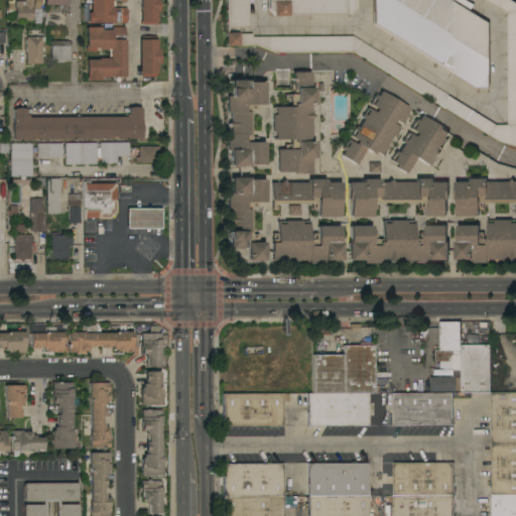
[(25,21),(22,21),(15,21),(15,14),(6,14),(6,0),(32,0),(32,21),(25,21)]
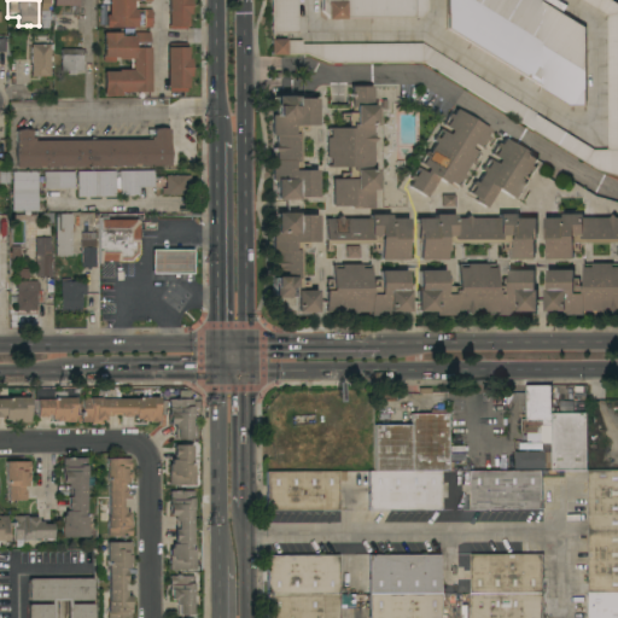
[(151,0),(151,1),(143,1),(143,0),(136,0),(136,11),(143,11),(143,10),(151,10),(151,28),(141,28),(141,27),(135,27),(135,28),(104,28),(104,16),(108,16),(108,0),(151,0)]
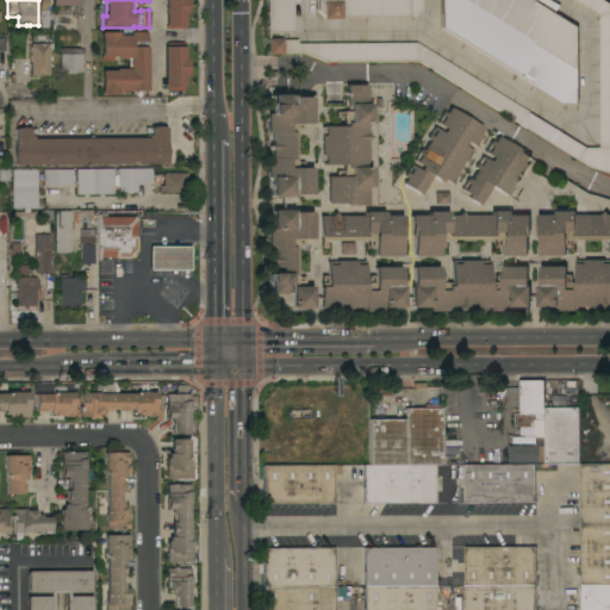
[(187,0),(187,14),(184,14),(185,29),(166,29),(166,0),(187,0)]
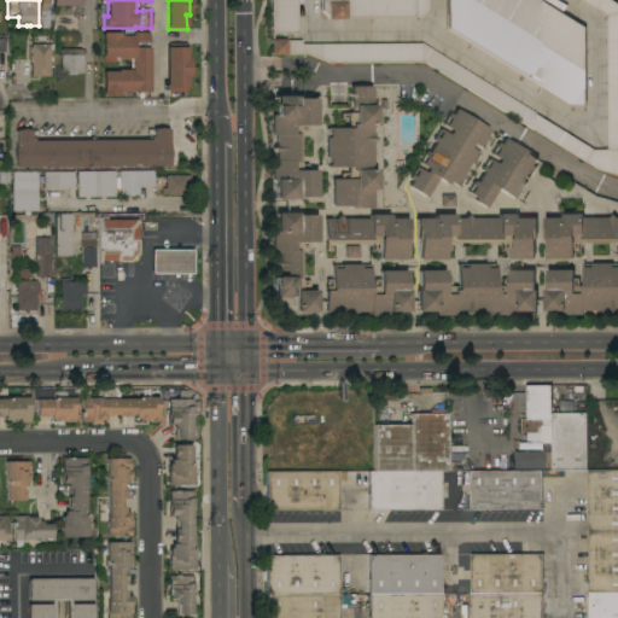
[(579,0),(611,0),(617,4),(617,175),(598,169),(423,62),(328,63),(307,53),(285,54),(285,56),(269,56),(269,40),(285,40),(285,41),(301,41),(301,45),(421,44),(594,150),(607,150),(606,16),(579,0)]
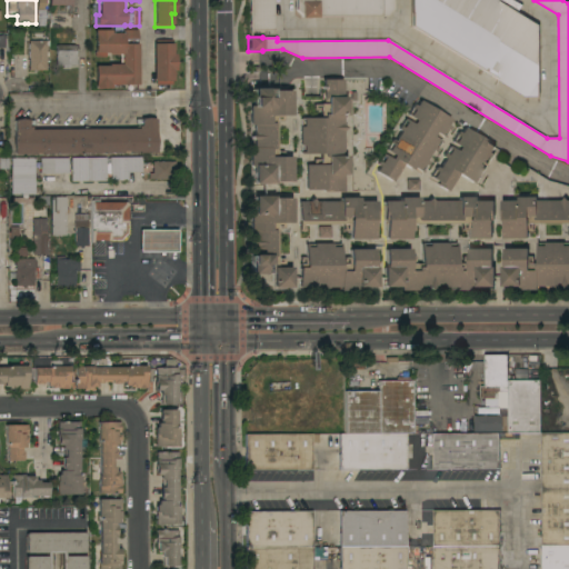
[(249,31),(249,0),(273,0),(273,31),(249,31)]
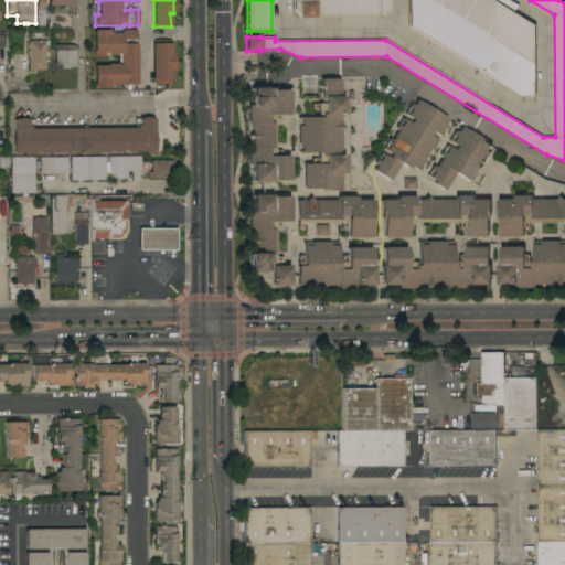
[(386,0),(386,9),(381,17),(313,17),(313,18),(297,19),(297,16),(291,10),(291,0),(386,0)]
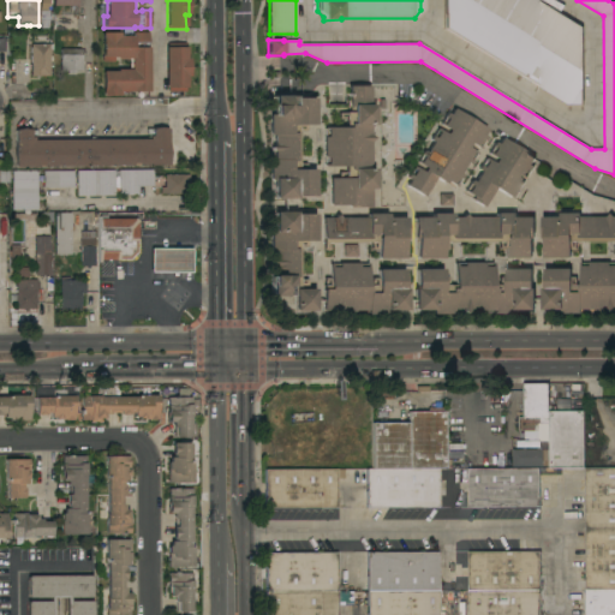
[(537,0),(583,28),(583,106),(568,106),(443,29),(442,0),(537,0)]
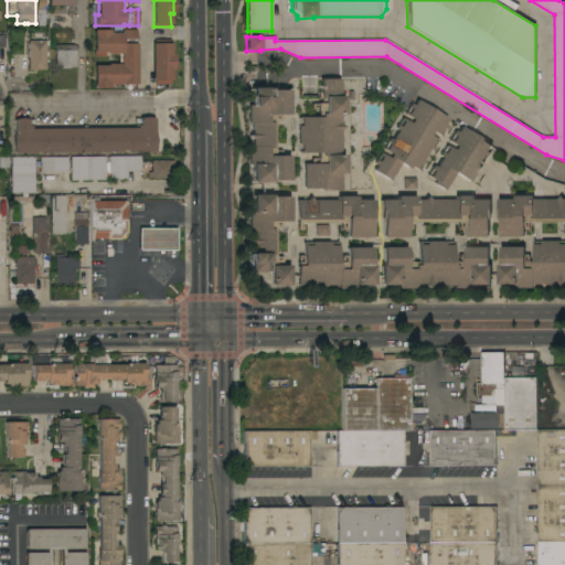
[(137,84),(121,84),(121,87),(109,87),(109,88),(94,88),(94,65),(107,65),(107,64),(120,64),(120,54),(107,54),(107,53),(105,53),(105,56),(94,56),(94,31),(136,30),(137,84)]
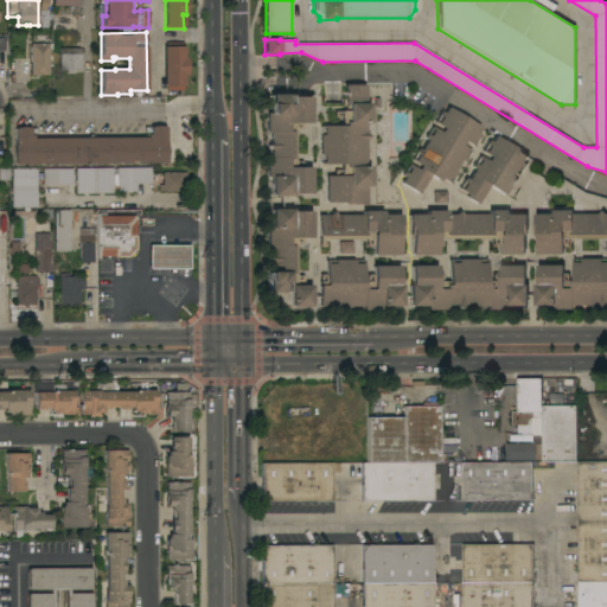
[(30,75),(30,44),(31,44),(31,36),(48,36),(48,44),(49,44),(49,75),(30,75)]
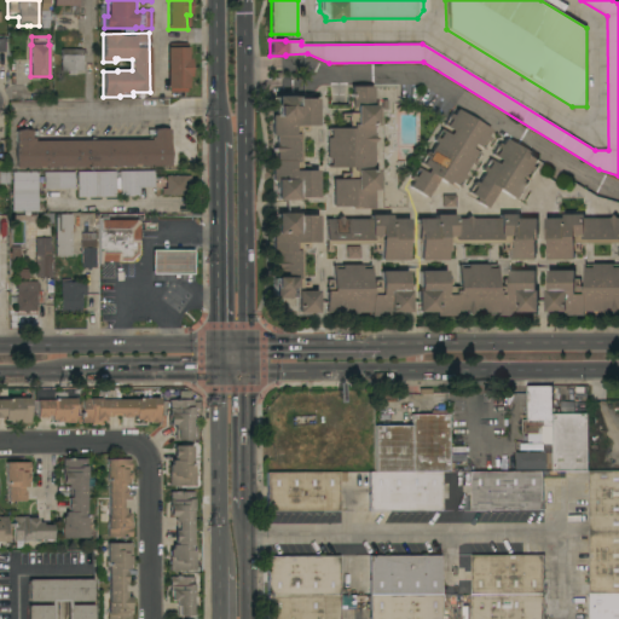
[(168,48),(168,45),(186,44),(186,47),(187,47),(187,59),(190,59),(190,77),(187,77),(187,88),(186,88),(186,92),(169,92),(169,90),(167,90),(167,48),(168,48)]
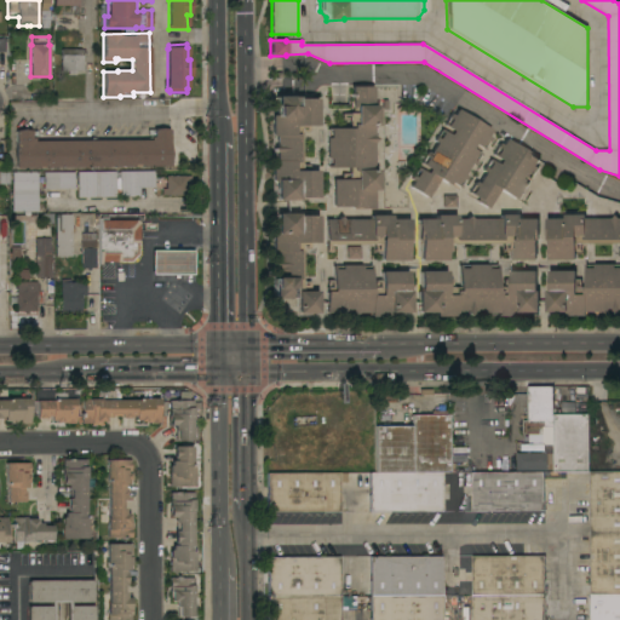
[(81,51),(85,51),(85,55),(81,55),(81,72),(75,72),(75,75),(68,75),(68,72),(61,72),(61,61),(61,50),(81,50),(81,51)]
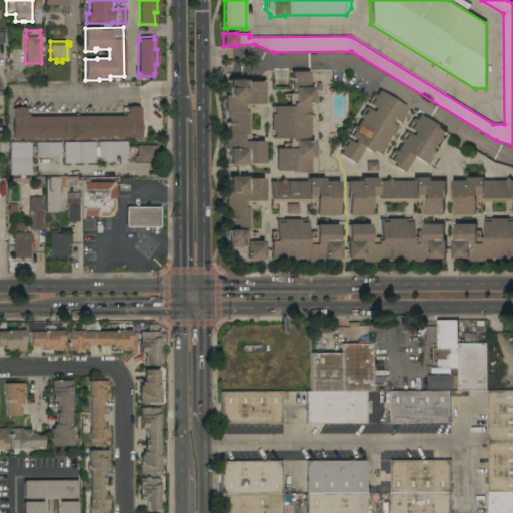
[(275,149),(288,149),(288,139),(270,139),(270,107),(291,106),(291,103),(295,103),(294,89),(291,89),(290,72),(309,72),(309,87),(312,87),(312,104),(308,104),(309,112),(311,115),(309,118),(308,140),(312,140),(312,157),(309,157),(309,173),(291,173),(291,171),(275,171),(275,149)]
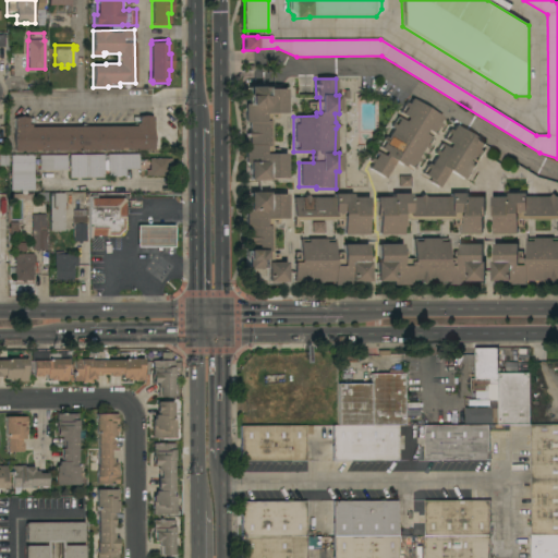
[(284,178),(267,178),(267,181),(247,181),(247,164),(244,164),(244,145),(247,145),(247,138),(244,134),(247,131),(247,122),(244,123),(243,105),(247,105),(247,89),(283,88),(284,112),(268,113),(269,155),(284,154),(284,178)]
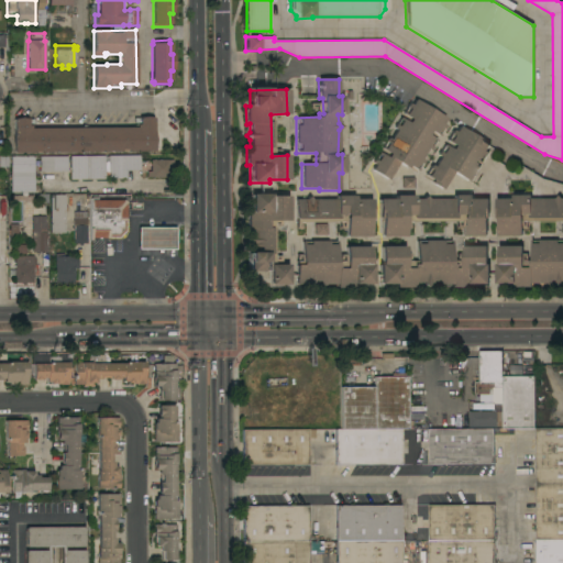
[(372,170),(375,165),(372,163),(374,159),(378,154),(377,154),(378,153),(387,157),(389,154),(381,148),(382,147),(383,147),(386,142),(385,142),(387,139),(390,140),(396,130),(394,128),(396,124),(399,119),(400,118),(408,123),(410,119),(403,114),(403,112),(404,113),(407,107),(409,103),(411,105),(415,99),(445,119),(442,124),(445,125),(443,130),(442,129),(439,134),(440,134),(439,136),(430,131),(428,135),(437,140),(435,142),(434,141),(431,146),(432,147),(430,151),(427,148),(421,159),(423,161),(421,164),(418,169),(417,172),(409,166),(408,168),(398,163),(388,180),(372,170)]
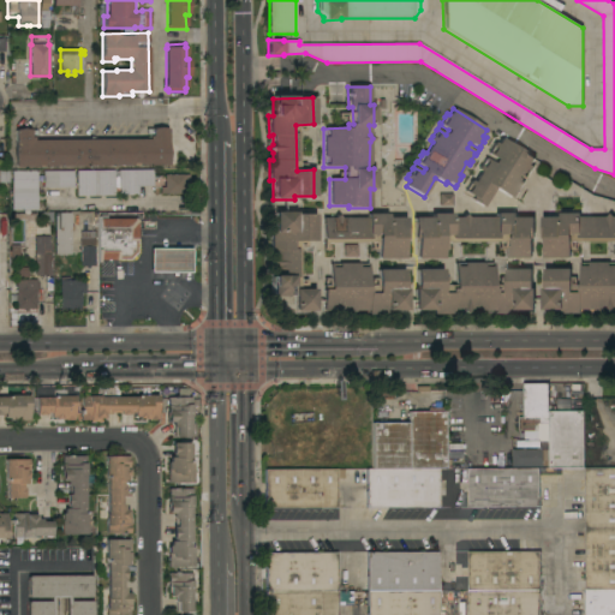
[(15,167),(15,130),(36,130),(36,136),(34,136),(34,141),(149,139),(149,135),(145,135),(145,129),(167,129),(167,166),(15,167)]
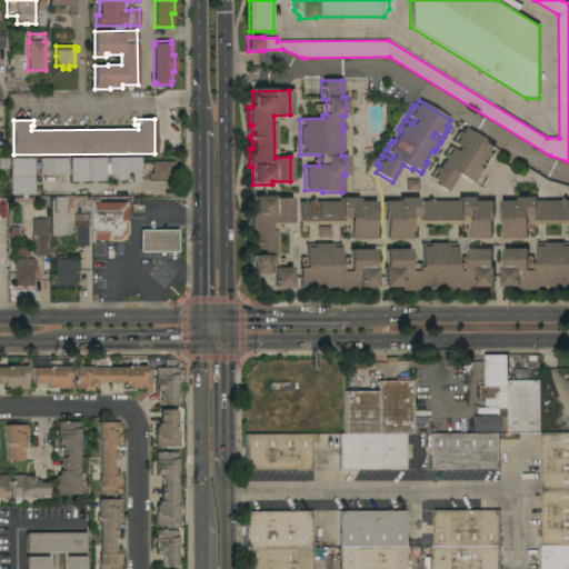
[(436,185),(437,182),(429,177),(436,167),(439,169),(445,159),(441,157),(448,146),(457,151),(459,147),(450,142),(457,131),(460,133),(463,128),(495,147),(491,152),(495,155),(492,158),(491,158),(488,163),(488,166),(479,160),(477,165),(486,169),(485,170),(483,170),(480,176),(481,176),(478,180),(476,178),(472,183),(458,175),(447,192),(436,185)]
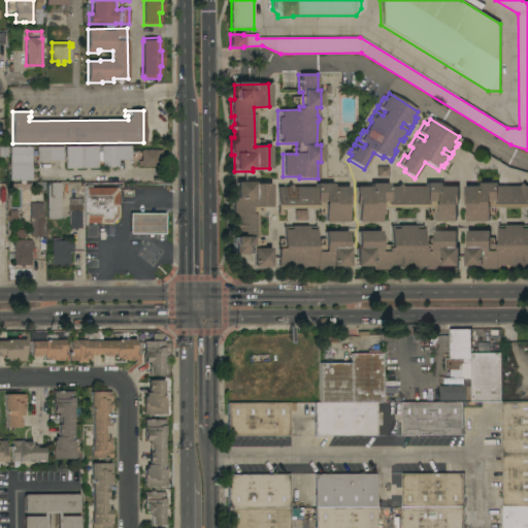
[(131,145),(131,160),(129,160),(129,162),(124,162),(124,160),(123,160),(123,162),(119,162),(119,168),(101,168),(101,146),(131,145)]
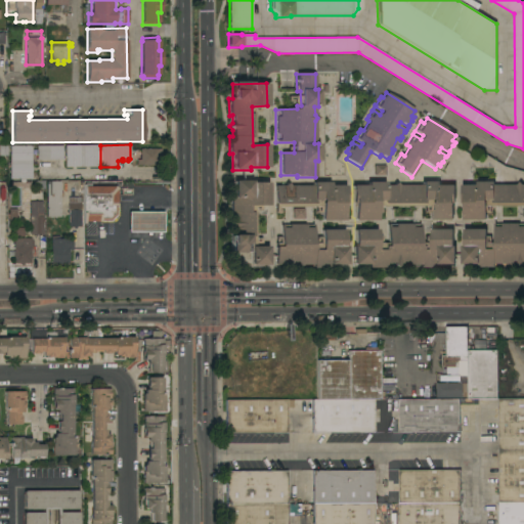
[(32,146),(31,179),(9,179),(9,145),(32,146)]
